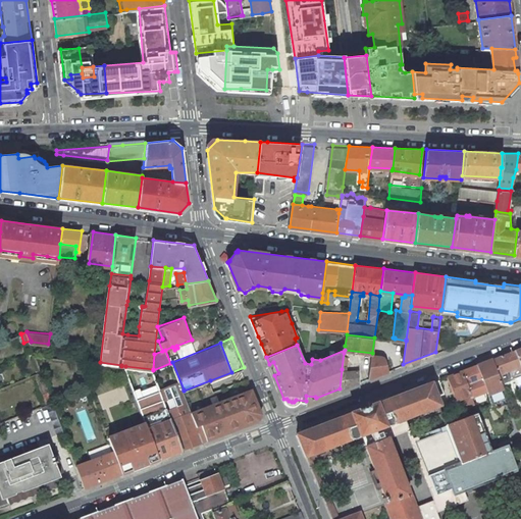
[(520,360),(516,348),(461,369),(471,397),(487,391),(495,407),(510,401),(506,391),(505,387),(503,382),(520,374),(520,360)]
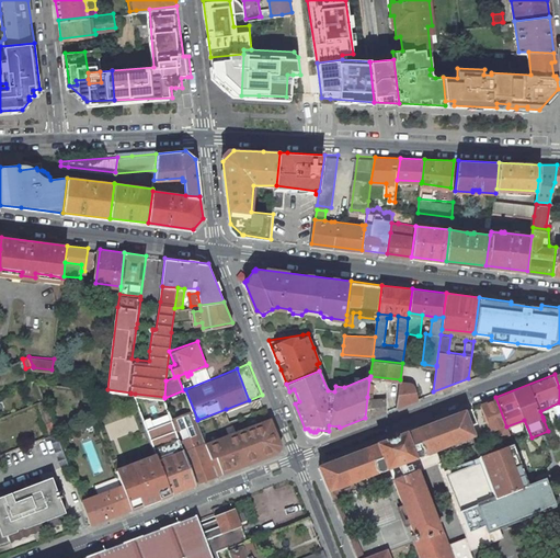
[(400,380),(397,406),(418,397),(415,385),(413,383),(412,382),(400,380)]
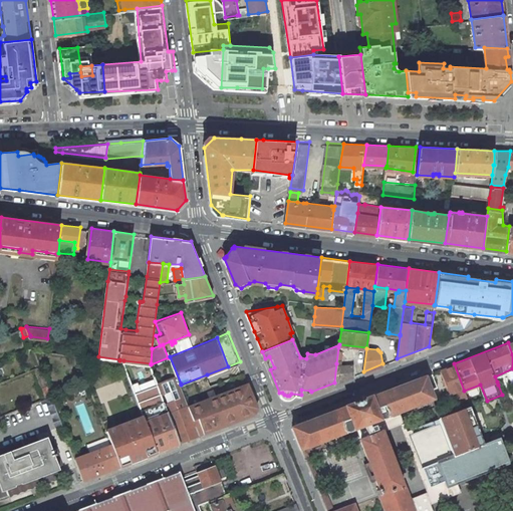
[(189,405),(181,385),(181,384),(170,356),(168,357),(151,364),(158,382),(180,442),(200,434),(189,405)]
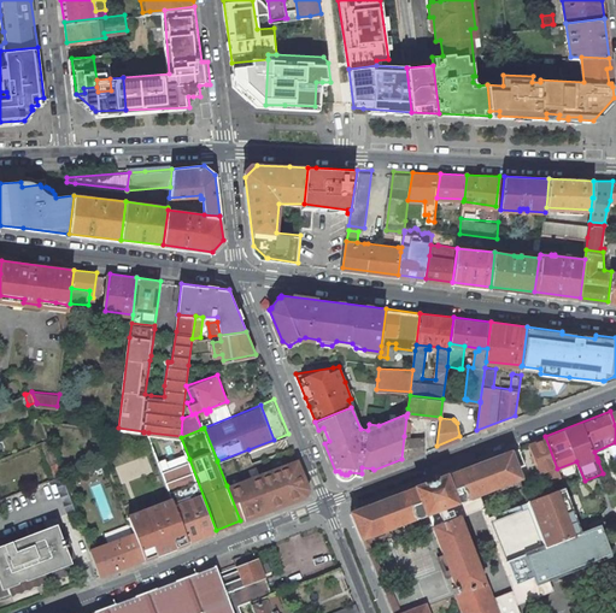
[(404,436),(402,459),(426,449),(424,436),(410,436),(404,436)]
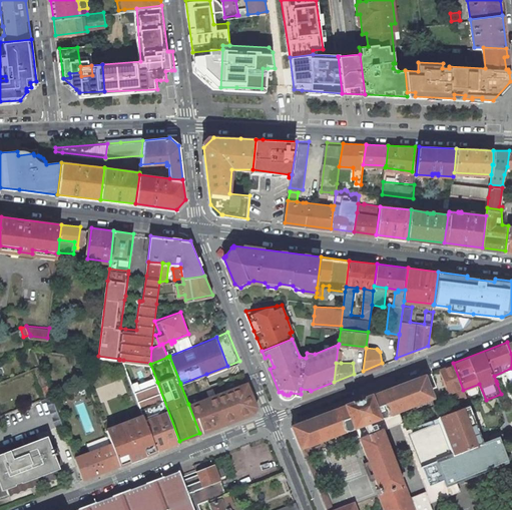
[(453,363),(441,368),(450,392),(455,390),(458,398),(460,398),(463,406),(469,404),(463,390),(453,363)]
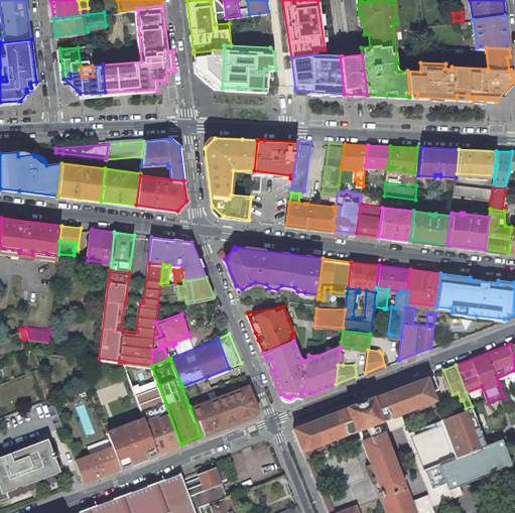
[(426,376),(431,390),(439,387),(434,374),(427,377),(427,376),(426,376)]
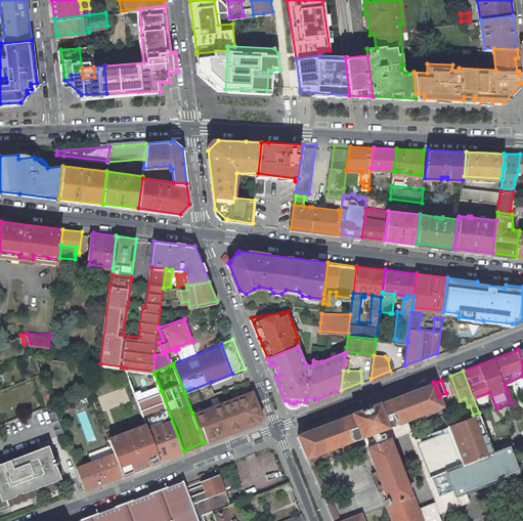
[(353,413),(298,434),(307,456),(312,453),(353,438),(356,438),(358,438),(359,437),(362,435),(364,434),(372,431),(376,443),(368,446),(367,446),(388,496),(386,497),(388,503),(394,520),(365,520),(362,513),(362,512),(338,520),(337,520),(424,520),(419,507),(413,492),(411,493),(390,438),(388,438),(382,441),(378,429),(384,426),(387,425),(391,425),(393,425),(394,424),(396,422),(408,417),(438,406),(441,404),(438,396),(433,382),(379,403),(379,402),(353,413)]
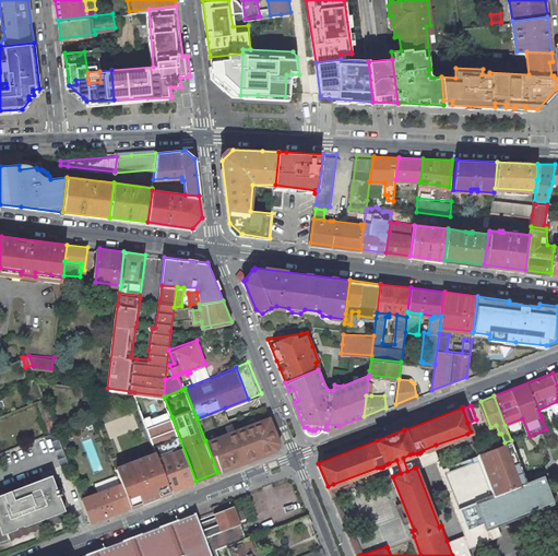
[(247,461),(271,451),(277,449),(281,441),(280,439),(272,422),(270,416),(270,415),(205,440),(217,472),(247,461)]
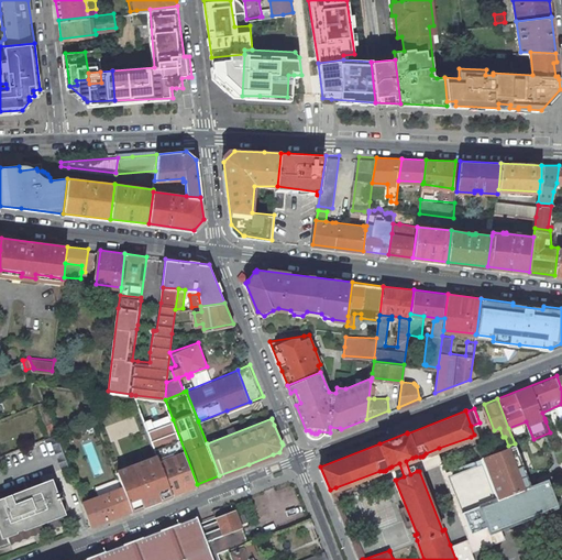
[(173,493),(197,484),(173,419),(149,429),(157,454),(173,493)]
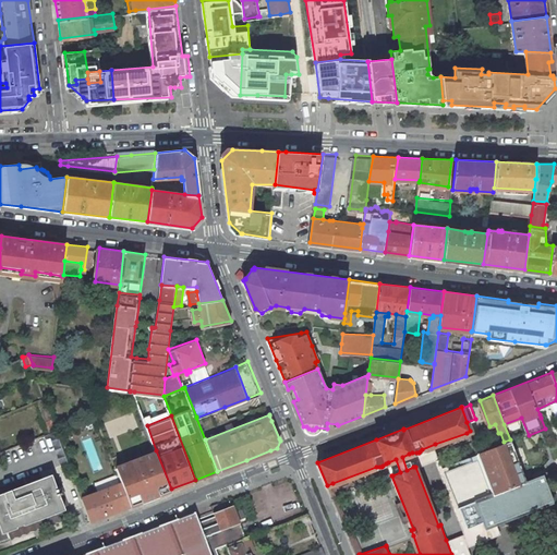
[(52,431),(57,429),(52,417),(46,420),(51,431),(52,431)]
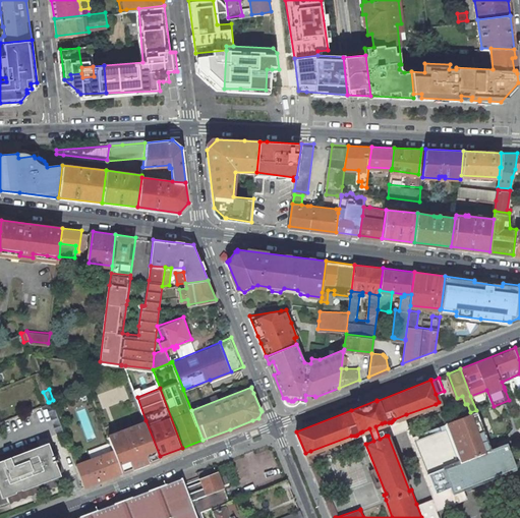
[(49,402),(62,437),(66,435),(53,400),(49,402)]
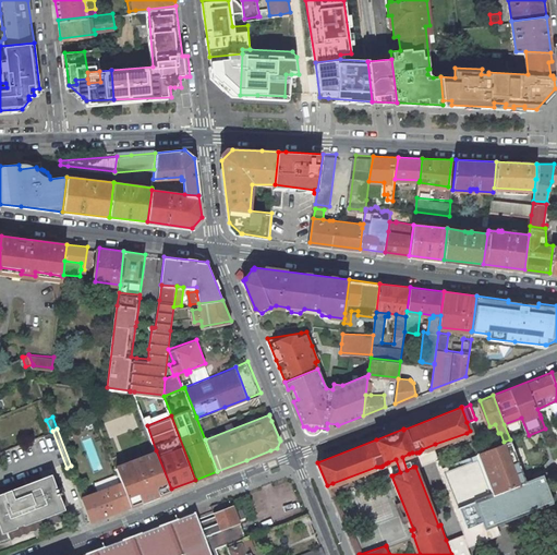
[(504,442),(477,451),(493,492),(525,480),(523,473),(521,468),(513,447),(510,439),(504,442)]
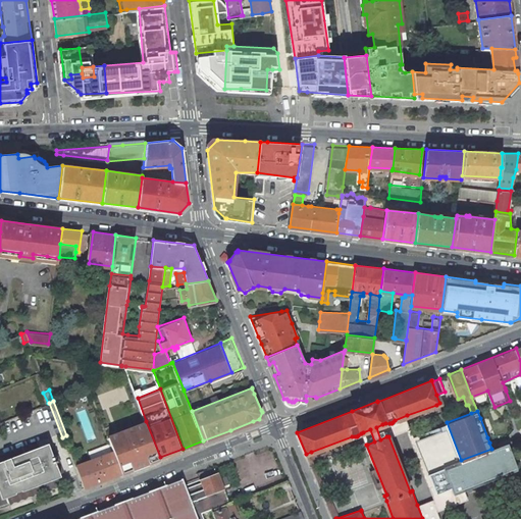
[(461,460),(447,422),(415,435),(407,415),(395,420),(393,422),(392,423),(389,423),(385,423),(382,424),(386,436),(388,436),(407,429),(433,498),(438,510),(469,498),(465,487),(455,491),(445,466),(461,460)]
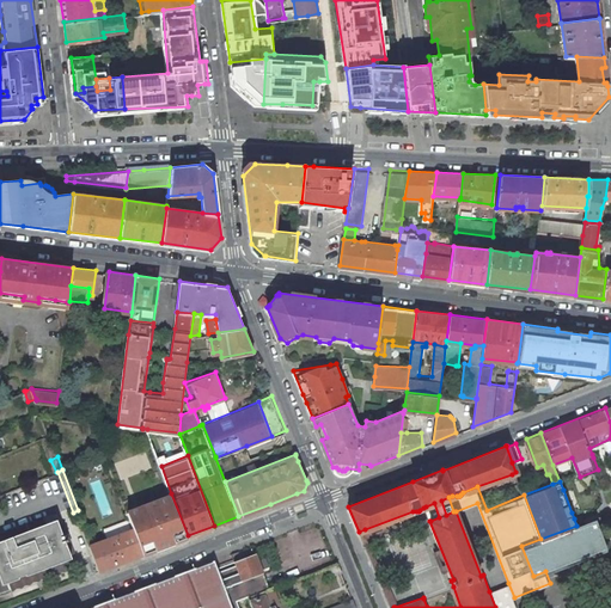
[(157,547),(188,535),(171,493),(141,505),(138,507),(127,510),(129,517),(130,519),(134,527),(144,552),(157,547)]
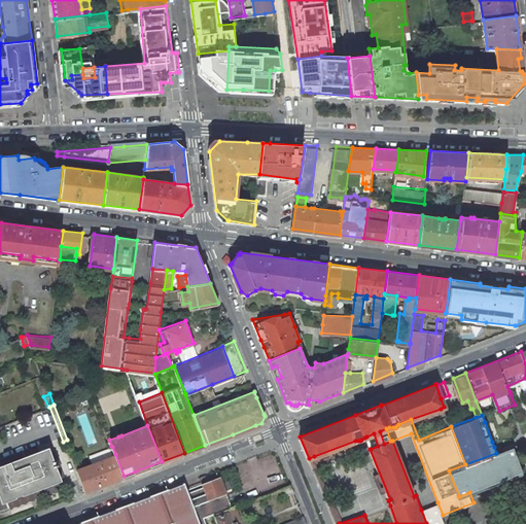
[(390,441),(386,428),(380,431),(384,444),(390,441)]
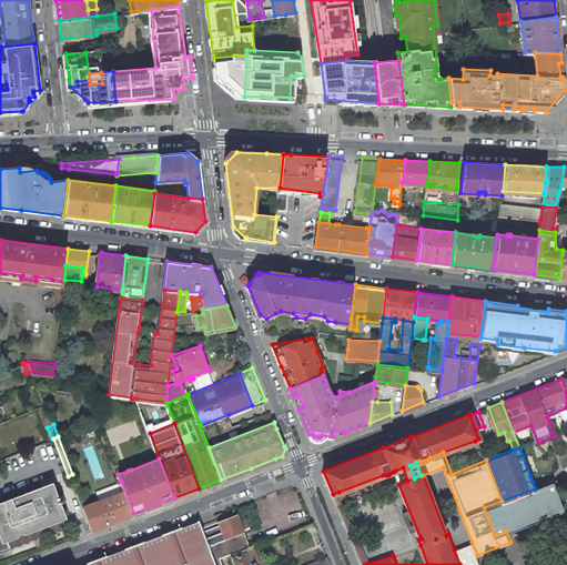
[(395,471),(400,484),(407,481),(403,467),(395,471)]
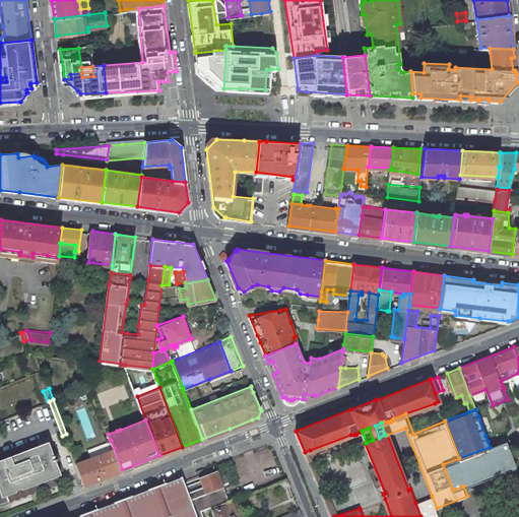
[(0,452),(0,502),(9,499),(62,478),(59,469),(63,467),(54,444),(49,445),(46,436),(46,435),(0,452)]
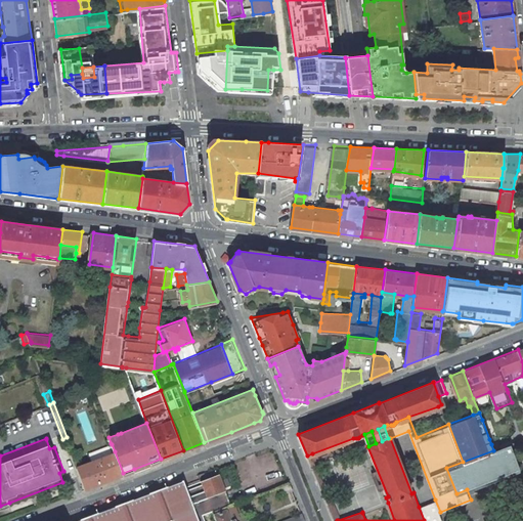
[(446,468),(456,493),(467,489),(519,470),(509,444),(493,450),(463,462),(446,468)]
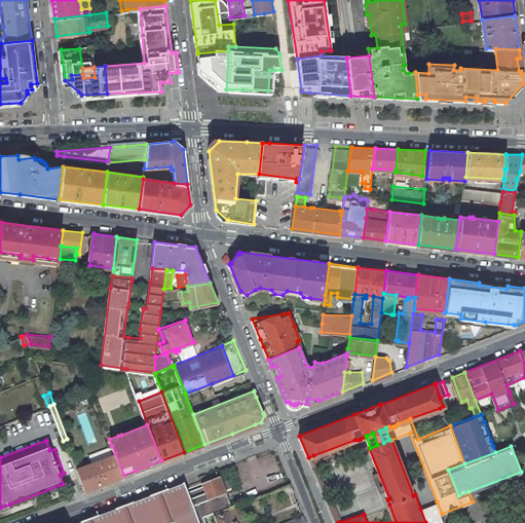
[(78,468),(86,489),(123,475),(115,453),(78,468)]
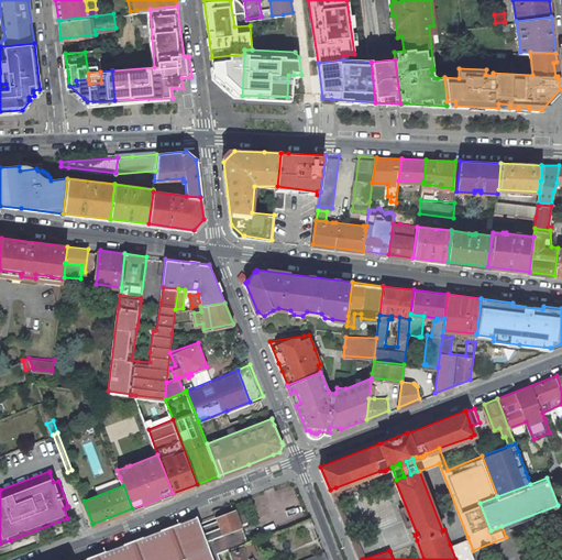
[(348,517),(335,487),(330,490),(359,559),(362,559),(363,559),(346,518),(348,517)]
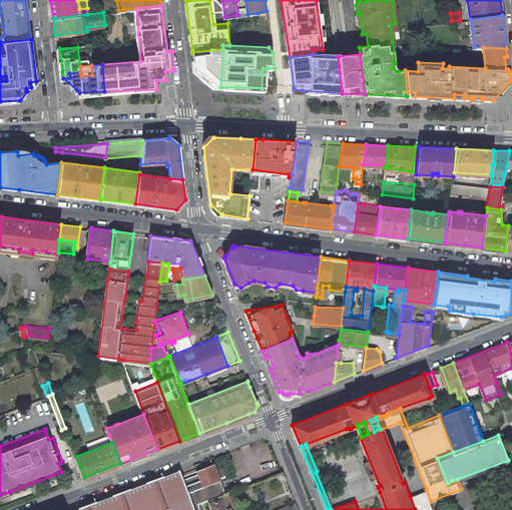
[(179,468),(98,499),(102,509),(201,509),(199,503),(209,499),(221,494),(222,494),(217,481),(221,479),(214,462),(197,469),(200,478),(191,482),(189,478),(185,476),(183,478),(179,468)]
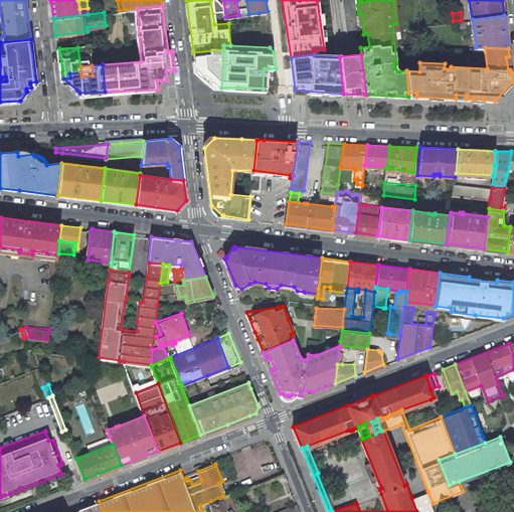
[(288,480),(285,473),(279,475),(283,483),(288,480)]
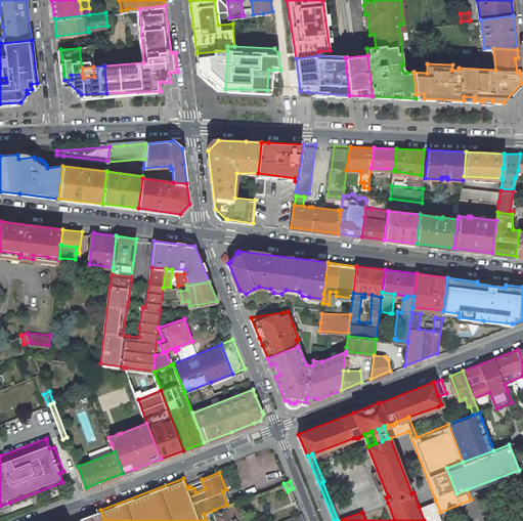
[(443,520),(440,512),(435,500),(419,507),(424,520),(443,520)]
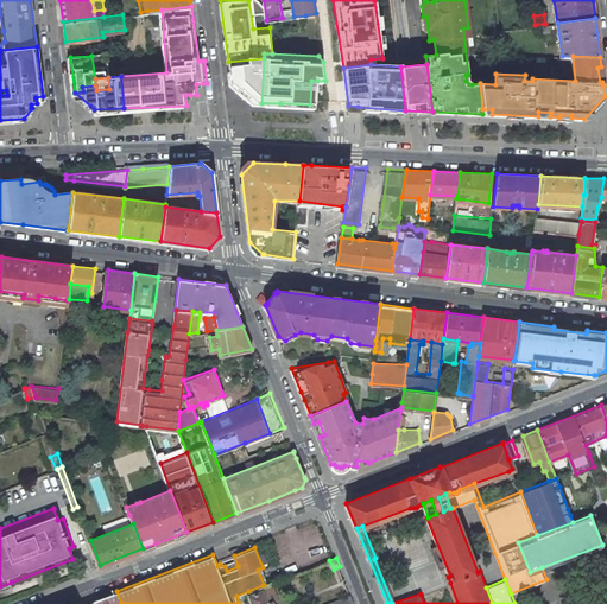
[(263,585),(248,591),(252,603),(272,603),(272,602),(269,603),(263,590),(264,590),(263,585)]
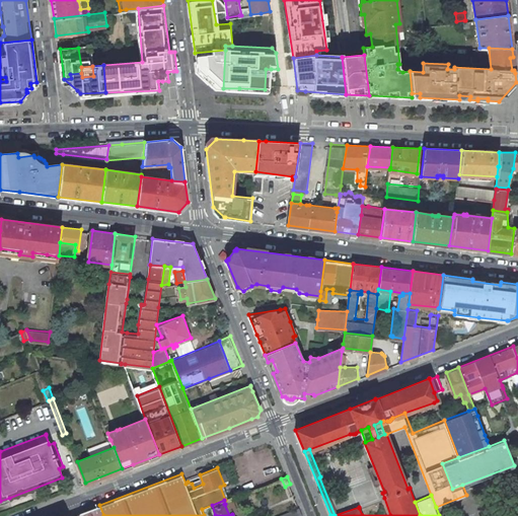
[(103,515),(99,505),(70,515),(103,515)]
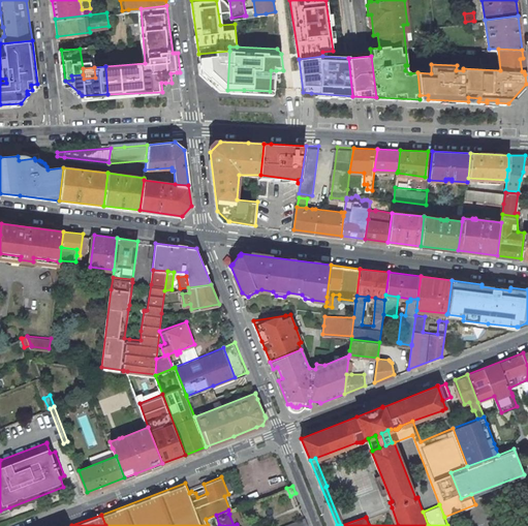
[(279,525),(303,525),(308,524),(305,516),(279,525)]
